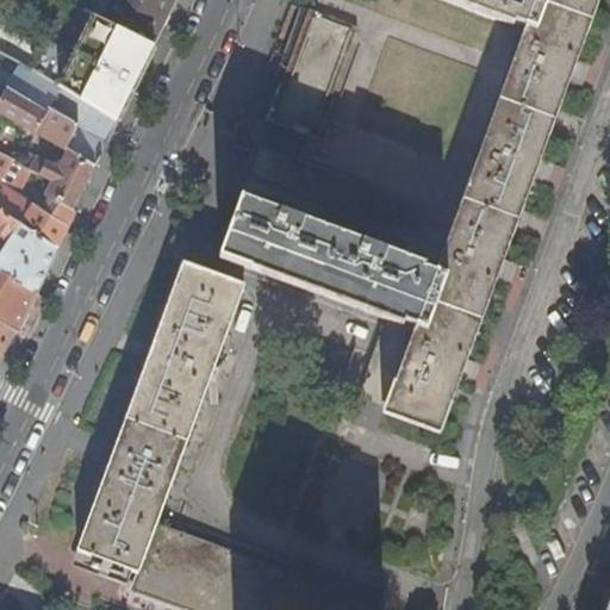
[(0,0),(0,25),(12,0),(0,0)]
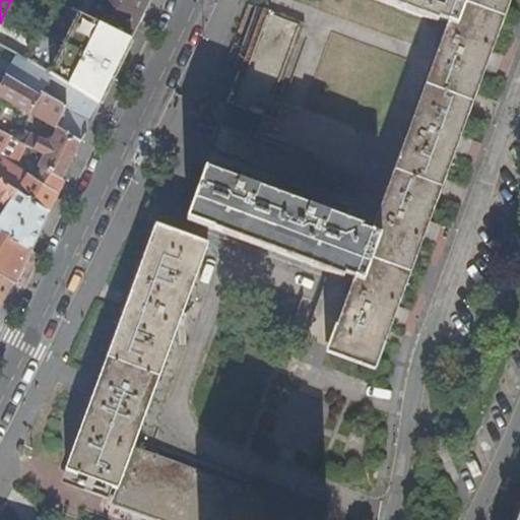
[(54,0),(56,1),(73,9),(76,0),(54,0)]
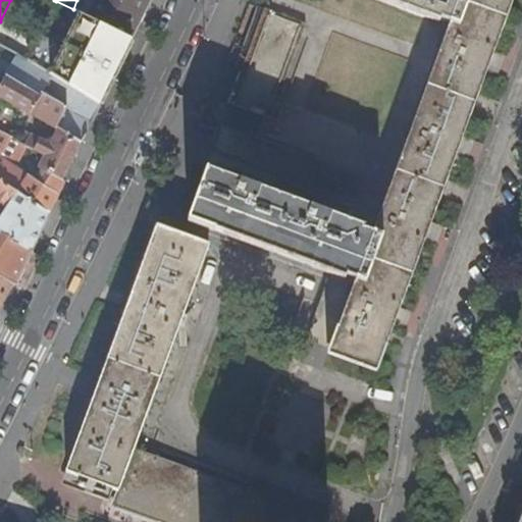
[(94,0),(76,0),(73,9),(87,15),(94,0)]
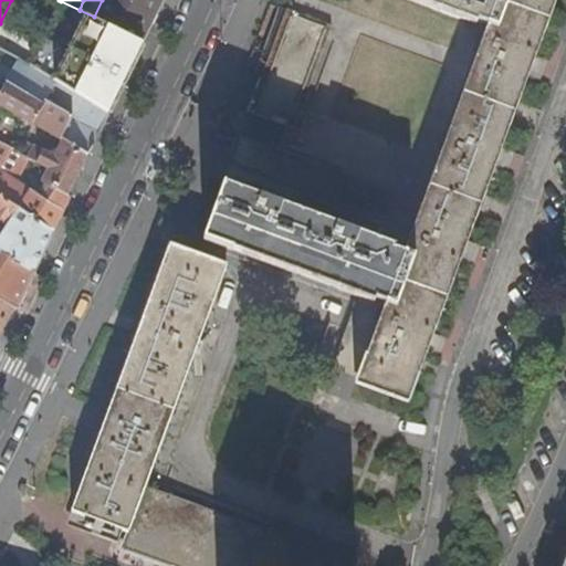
[(161,4),(163,0),(102,0),(94,17),(144,41),(157,12),(161,4)]
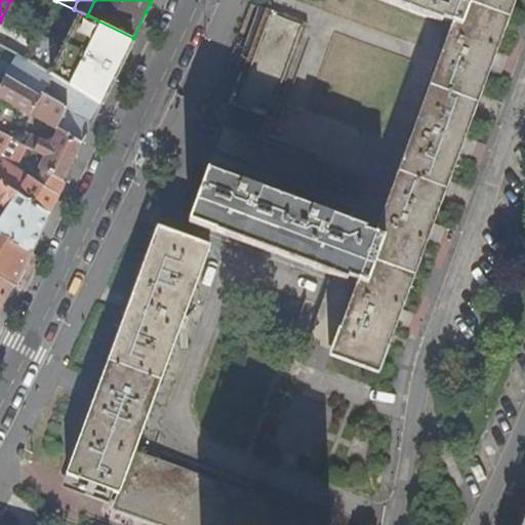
[(267,0),(265,7),(269,9),(224,128),(320,163),(310,188),(358,205),(351,225),(333,218),(318,212),(260,192),(245,186),(207,172),(189,224),(332,276),(308,341),(333,351),(330,357),(379,374),(400,317),(430,237),(462,149),(493,64),(513,10),(516,0),(267,0)]
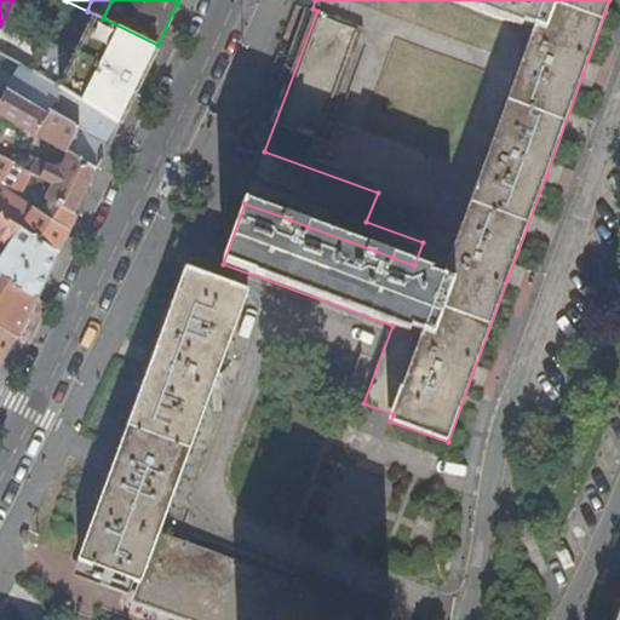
[(135,91),(158,45),(103,18),(87,11),(67,1),(33,73),(91,107),(119,122),(135,91)]
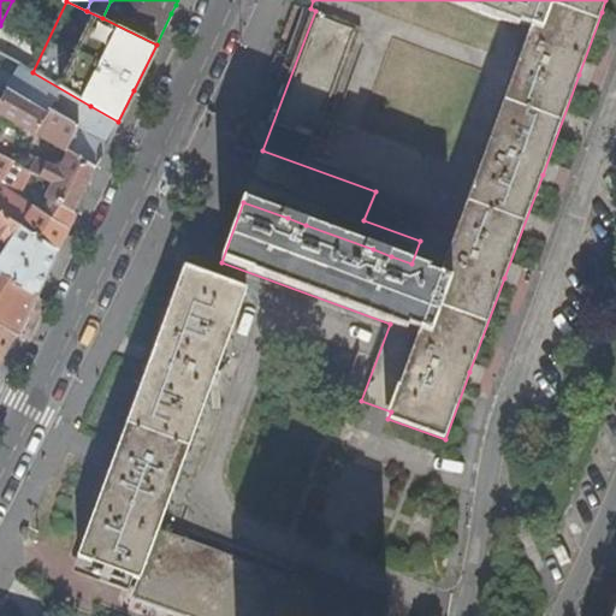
[(0,53),(0,70),(13,78),(9,86),(10,87),(9,90),(63,117),(80,126),(90,106),(33,72),(17,61),(0,53)]
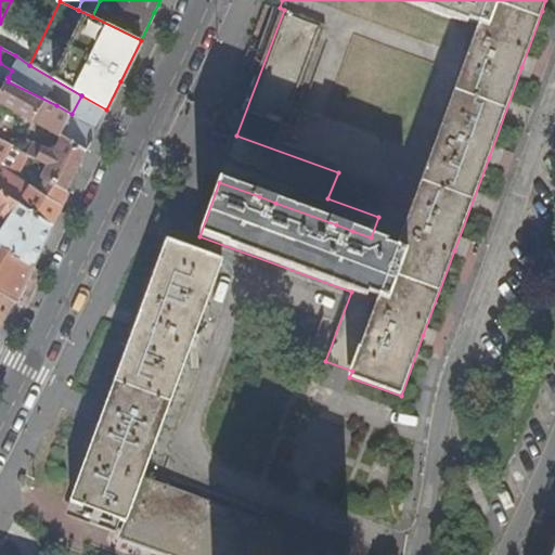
[(0,63),(0,73),(2,74),(8,77),(12,71),(0,63)]
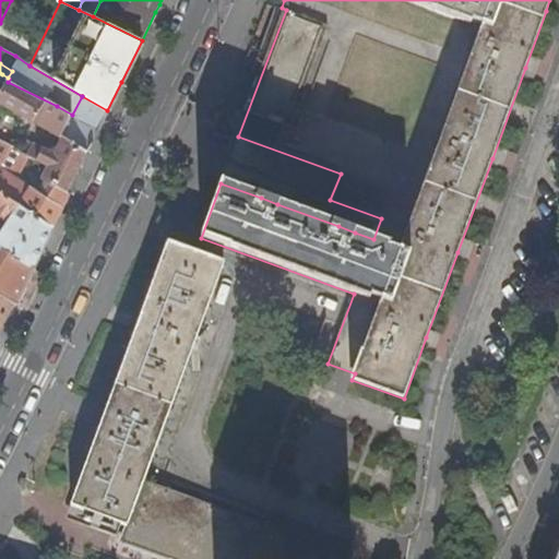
[(0,82),(6,86),(8,82),(9,79),(8,78),(2,74),(0,78),(0,82)]
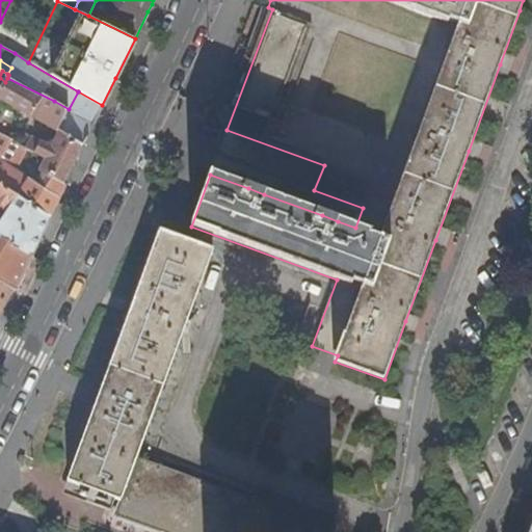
[(1,89),(0,90),(0,98),(58,129),(68,111),(69,109),(54,101),(7,78),(5,82),(1,89)]
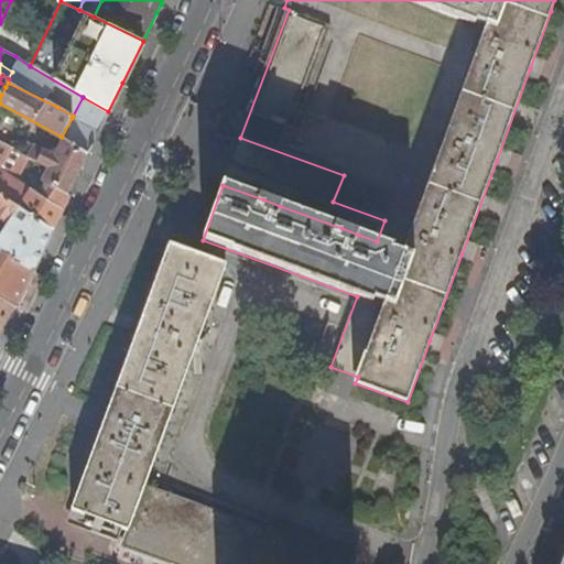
[(98,132),(108,111),(83,97),(73,116),(72,118),(98,132)]
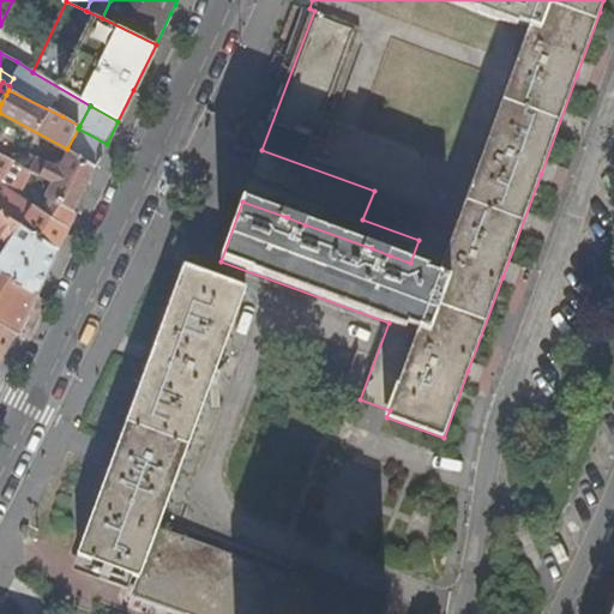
[(78,128),(67,149),(66,150),(67,151),(96,168),(107,144),(78,128)]
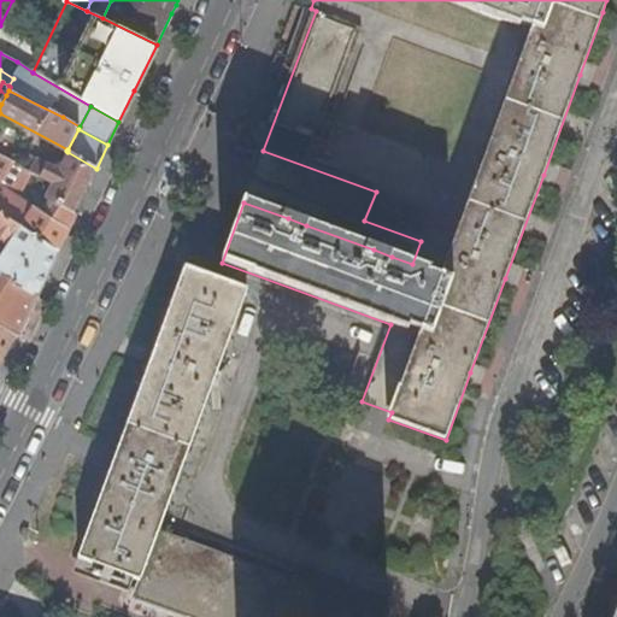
[(25,152),(18,165),(31,171),(56,183),(48,197),(75,213),(97,169),(68,152),(59,168),(25,152)]
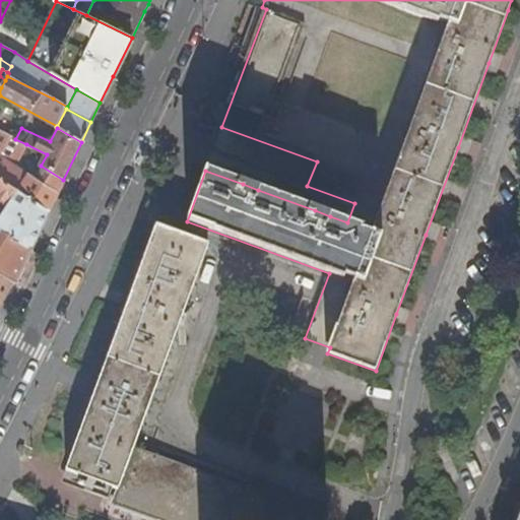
[(0,179),(50,212),(59,193),(36,178),(16,165),(26,144),(15,139),(0,131),(0,179)]
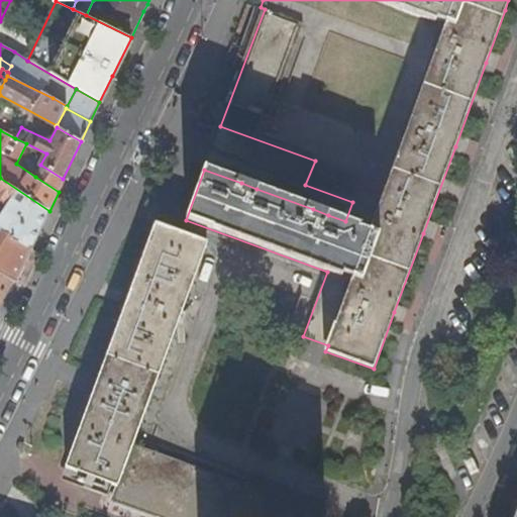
[(35,177),(59,192),(64,180),(63,179),(40,165),(35,177)]
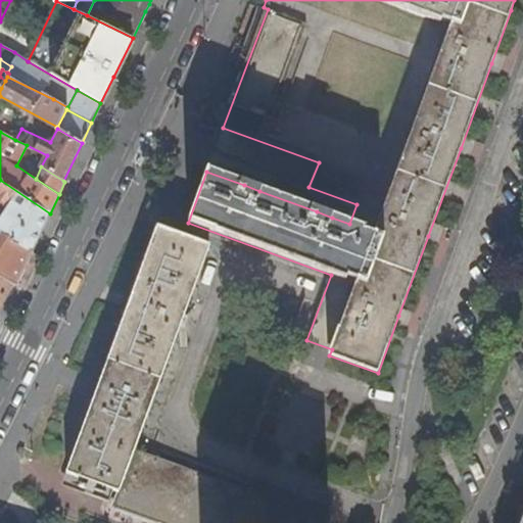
[(248,177),(244,185),(259,191),(263,182),(248,177)]
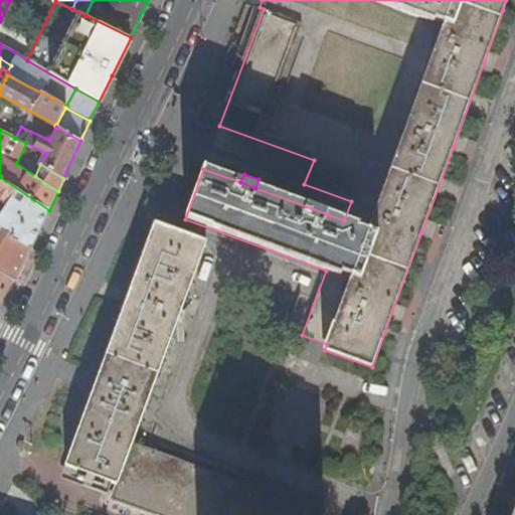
[(0,228),(32,246),(49,210),(0,177),(0,228)]
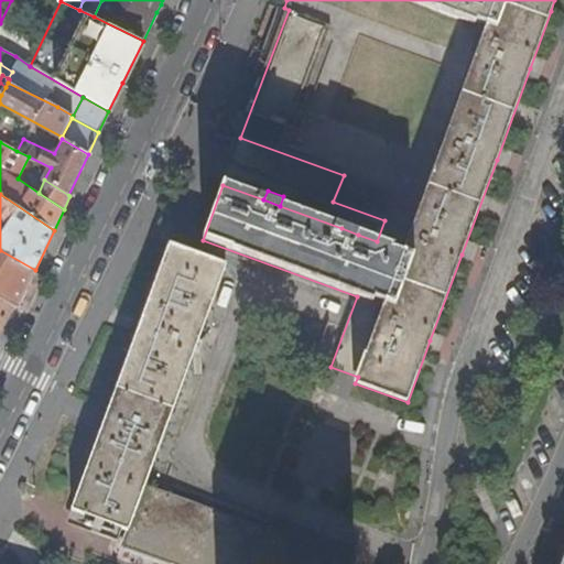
[(345,218),(342,228),(358,235),(362,225),(345,218)]
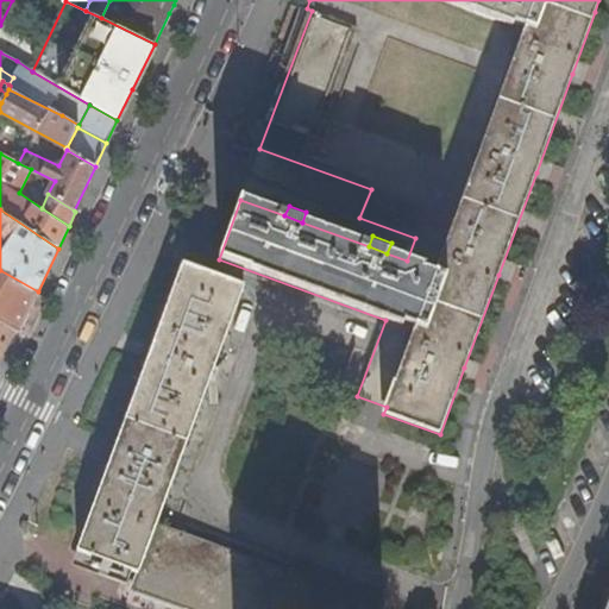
[(186,267),(161,334),(155,352),(117,457),(80,560),(123,575),(126,565),(138,570),(133,585),(198,608),(264,608),(283,559),(161,514),(243,288),(186,267)]
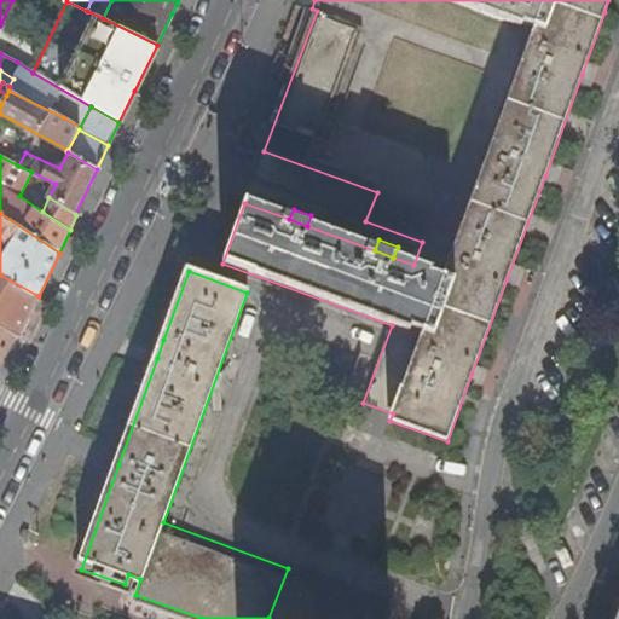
[(0,364),(15,334),(18,337),(39,296),(0,275),(0,364)]
